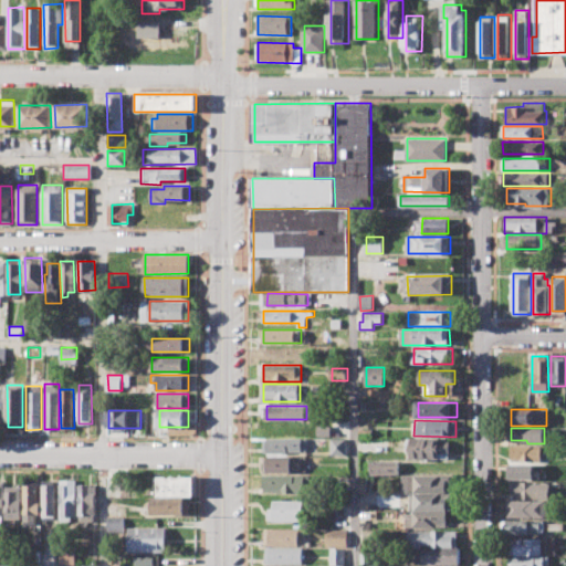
[(264,439),(307,438),(307,452),(264,452),(264,439)]
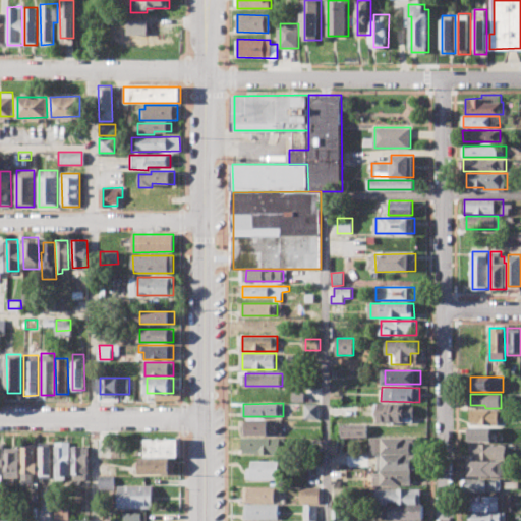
[(377,404),(413,405),(413,422),(377,422),(377,404)]
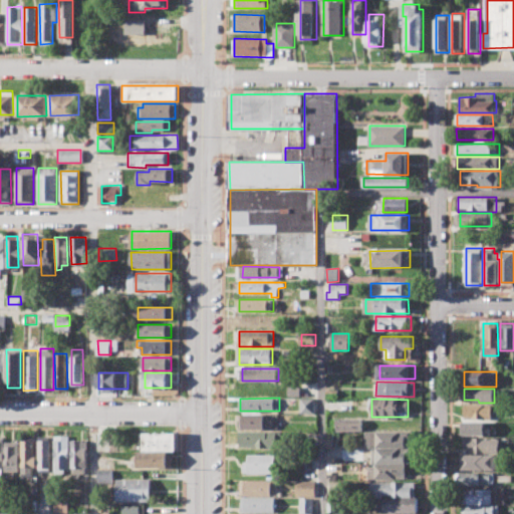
[(301,400),(315,400),(315,413),(301,413),(301,400)]
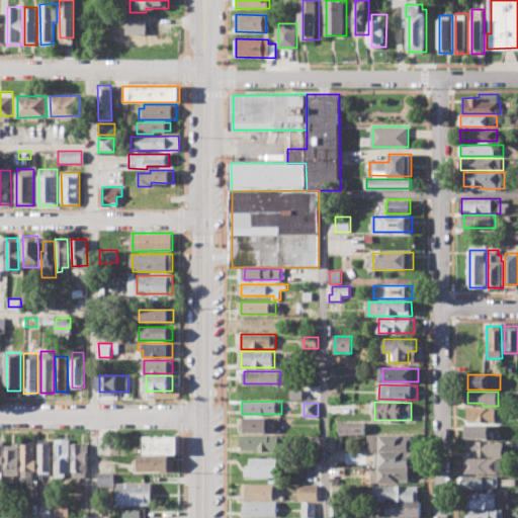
[(331,404),(353,403),(354,415),(332,415),(331,404)]
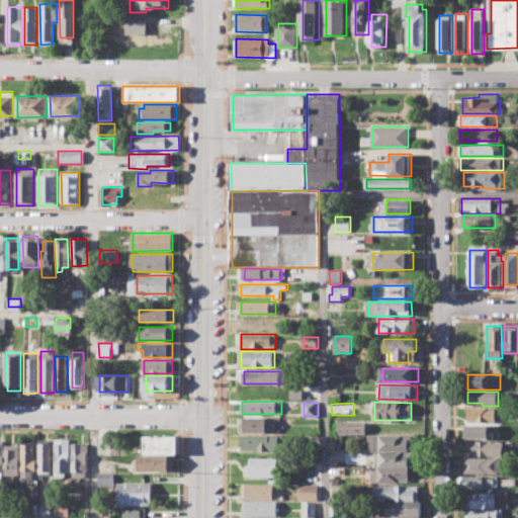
[(467,408),(496,408),(496,423),(467,423),(467,408)]
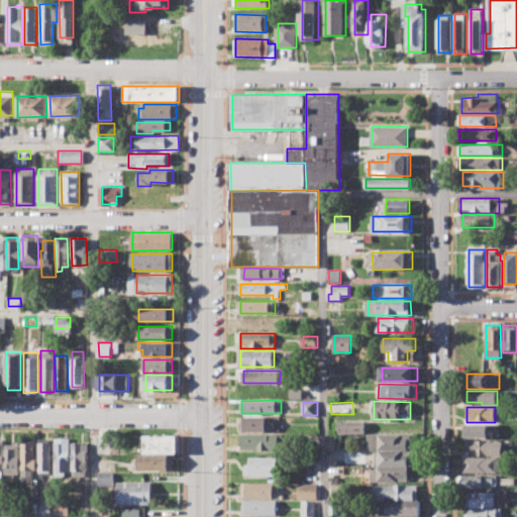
[(241,417),(280,417),(280,431),(241,431),(241,417)]
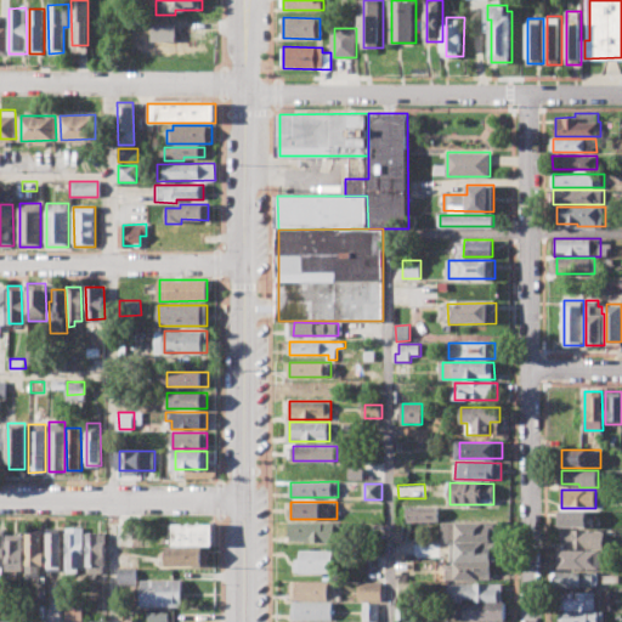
[(408,508),(439,508),(439,520),(408,520),(408,508)]
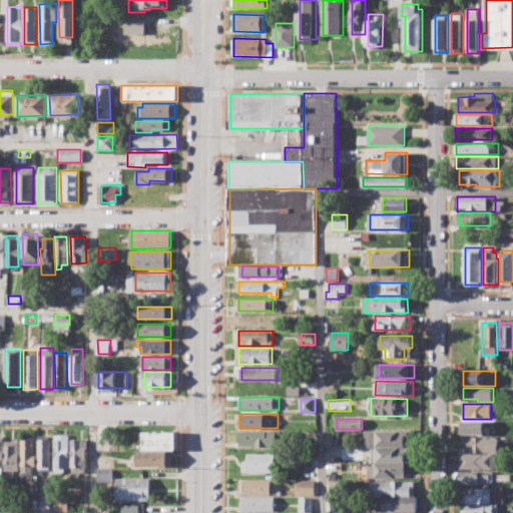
[(459,422),(484,421),(484,434),(459,435),(459,422)]
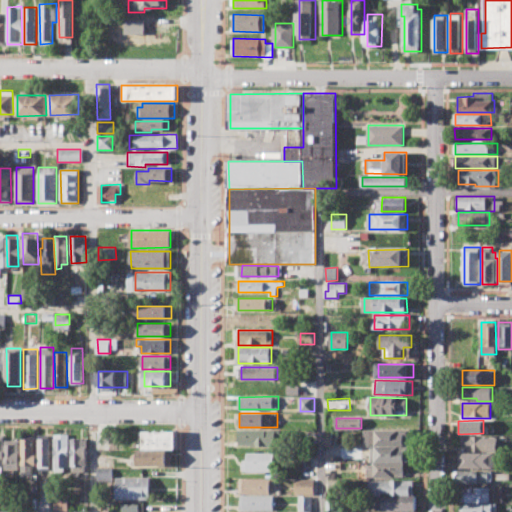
[(239,430),(280,430),(280,446),(239,445),(239,430)]
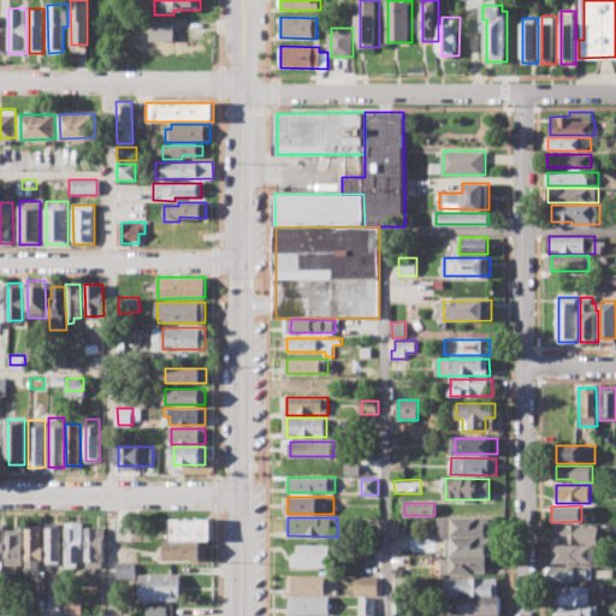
[(438,517),(489,517),(489,535),(443,535),(443,533),(438,533),(438,517)]
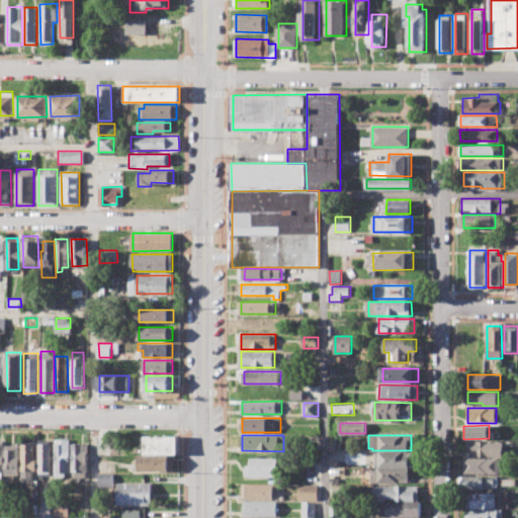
[(146,436),(177,436),(178,453),(146,454),(146,436)]
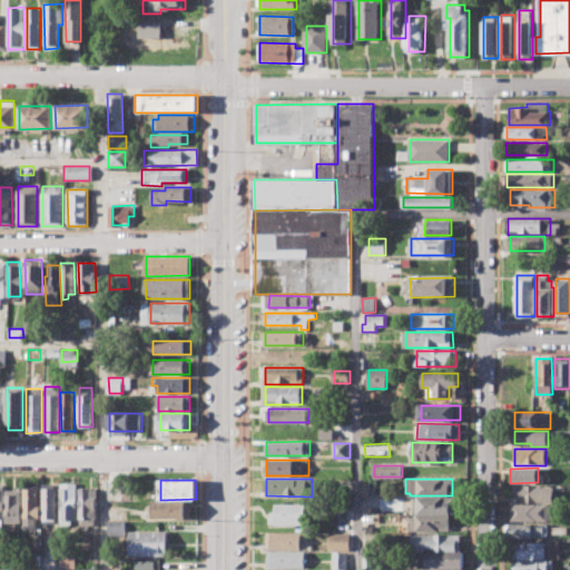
[(60,524),(59,483),(76,482),(77,520),(71,520),(71,524),(60,524)]
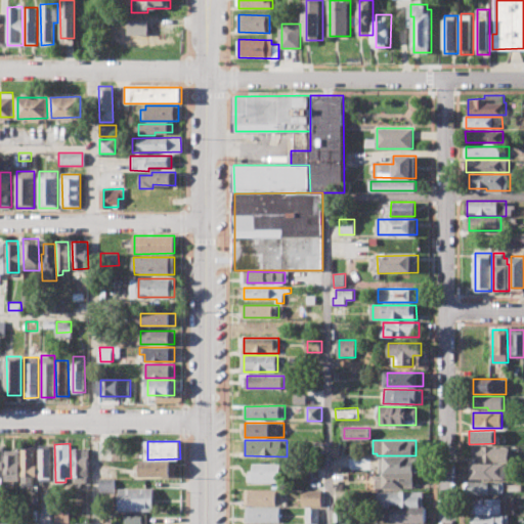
[(23,486),(22,445),(34,445),(34,465),(37,465),(37,476),(33,476),(34,485),(23,486)]
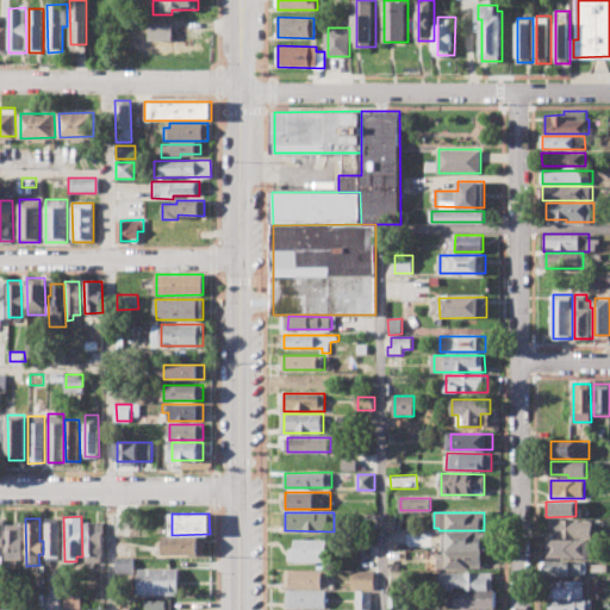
[(47,556),(47,518),(60,518),(61,555),(47,556)]
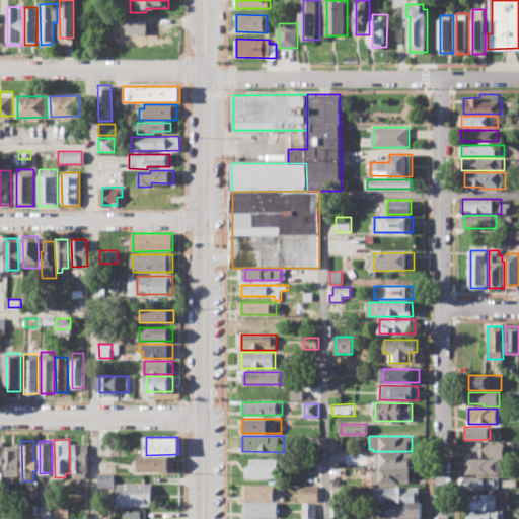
[(467,441),(504,441),(504,457),(474,456),(474,453),(467,453),(467,441)]
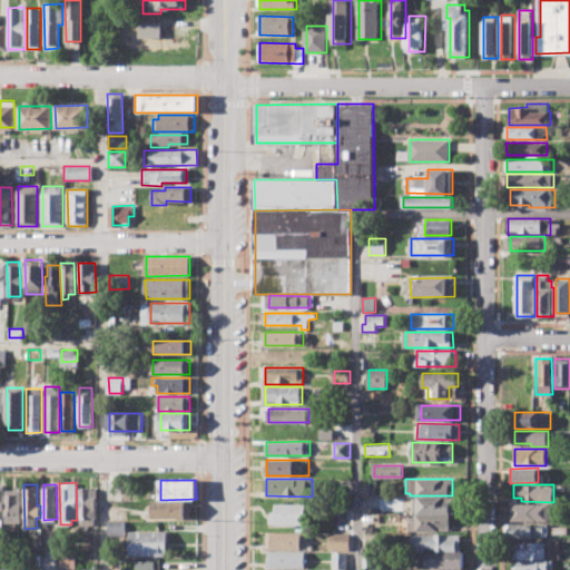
[(80,526),(79,488),(95,488),(96,524),(80,526)]
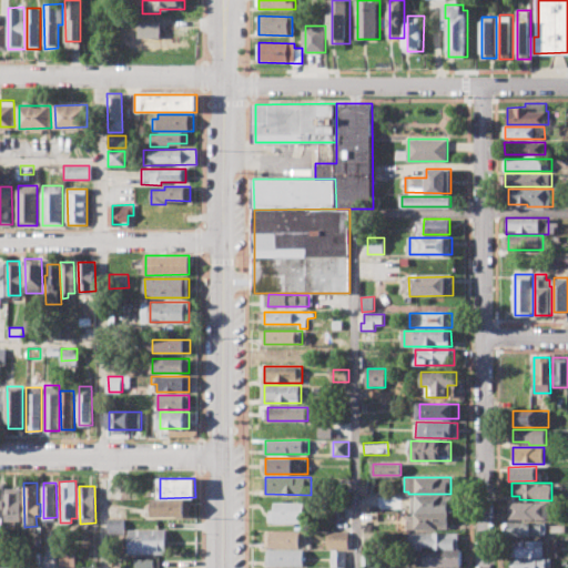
[(7,520),(6,488),(21,487),(22,520),(7,520)]
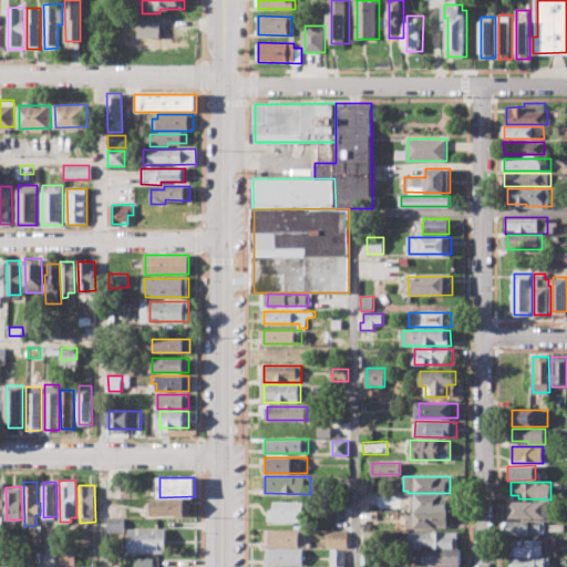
[(411,495),(451,495),(451,511),(411,511),(411,495)]
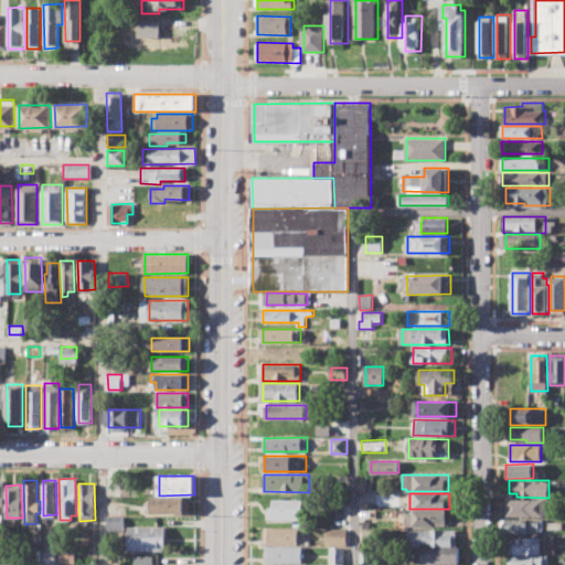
[(151,497),(189,497),(190,513),(151,513),(151,497)]
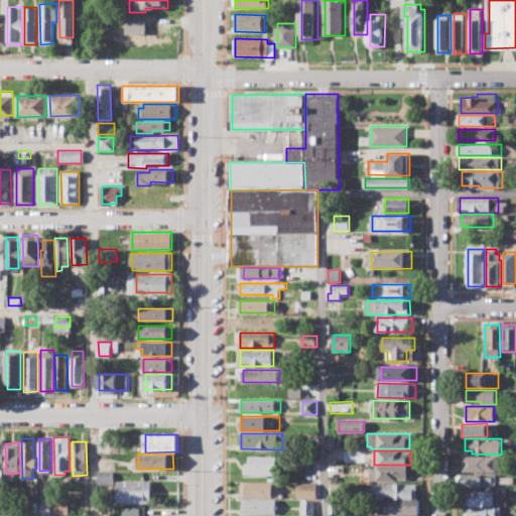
[(249,455),(276,455),(276,475),(245,475),(245,463),(249,463),(249,455)]
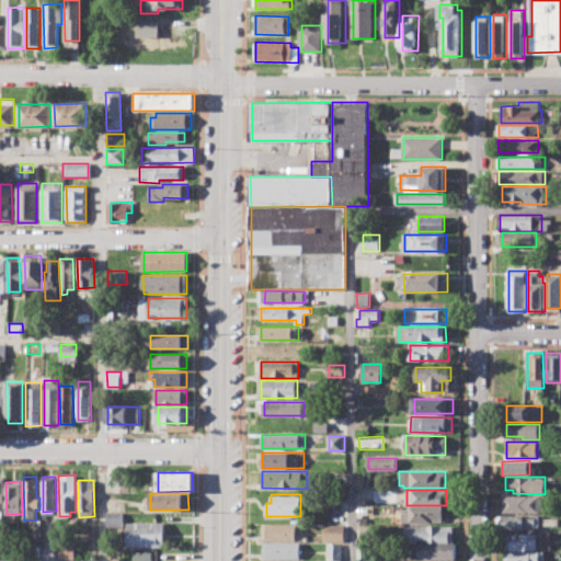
[(501,496),(545,496),(545,513),(501,513),(501,496)]
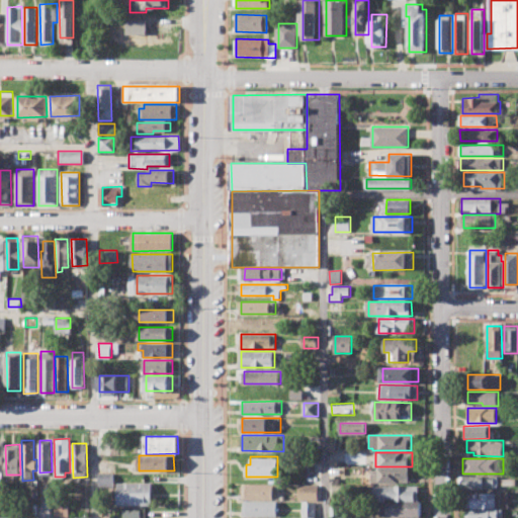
[(371,468),(408,468),(408,483),(371,483),(371,468)]
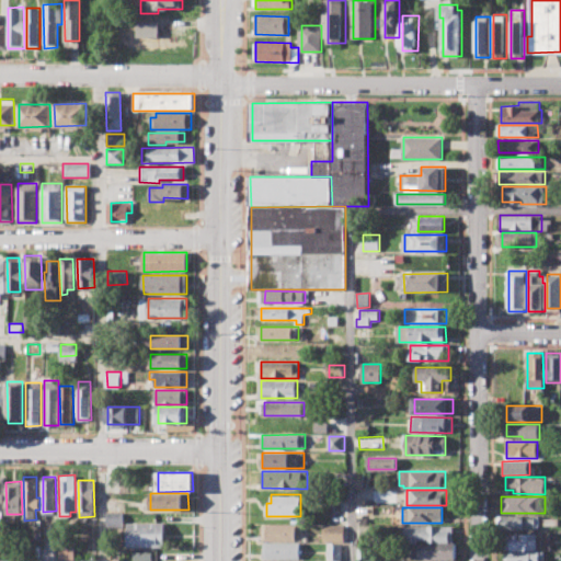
[(106,513),(123,513),(123,528),(107,528),(106,513)]
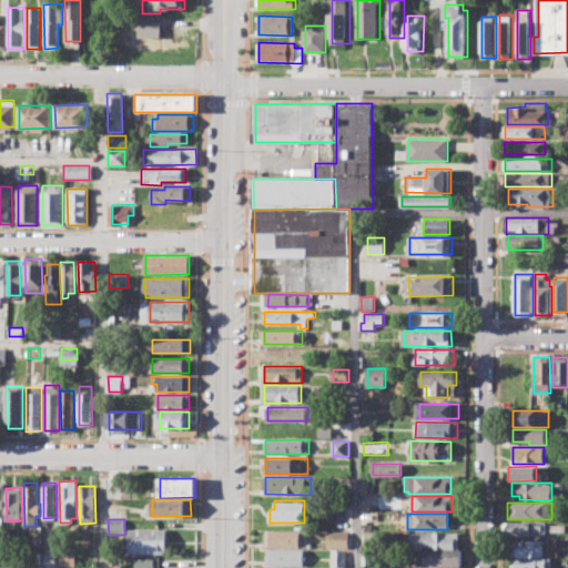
[(504,523),(547,521),(547,536),(504,536),(504,523)]
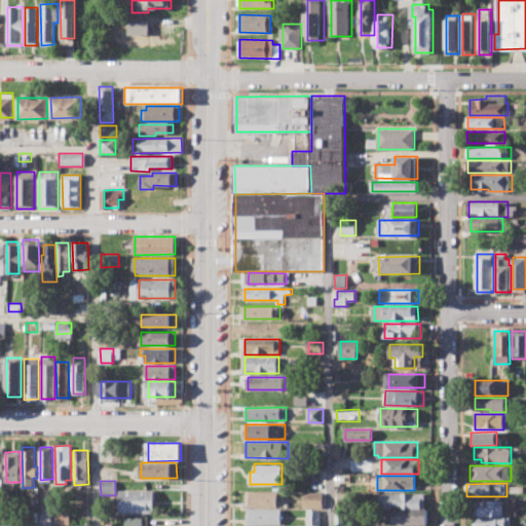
[(120,490),(120,513),(155,513),(155,490),(120,490)]
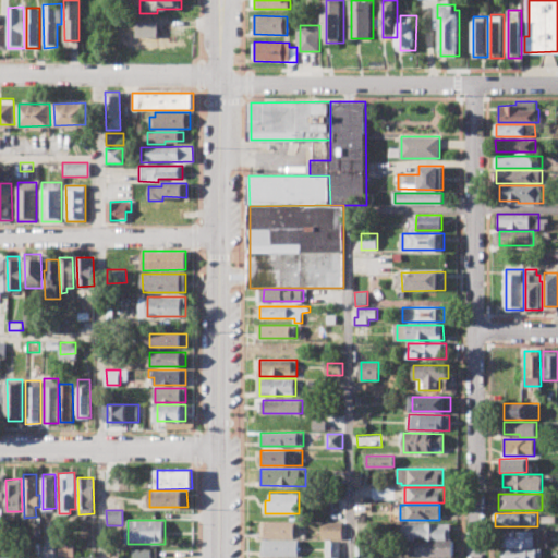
[(262,521),(301,522),(301,537),(262,537),(262,521)]
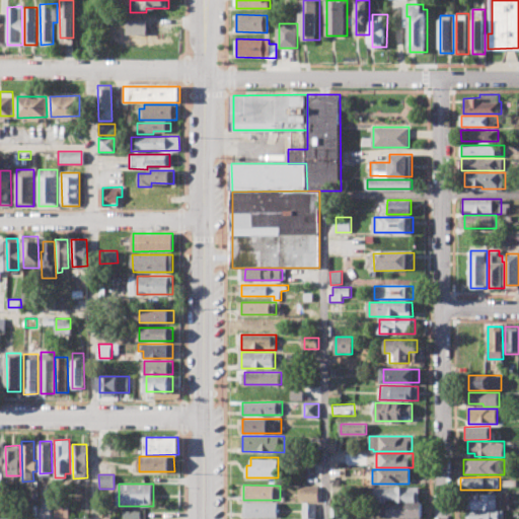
[(299,487),(317,487),(317,501),(299,501),(299,487)]
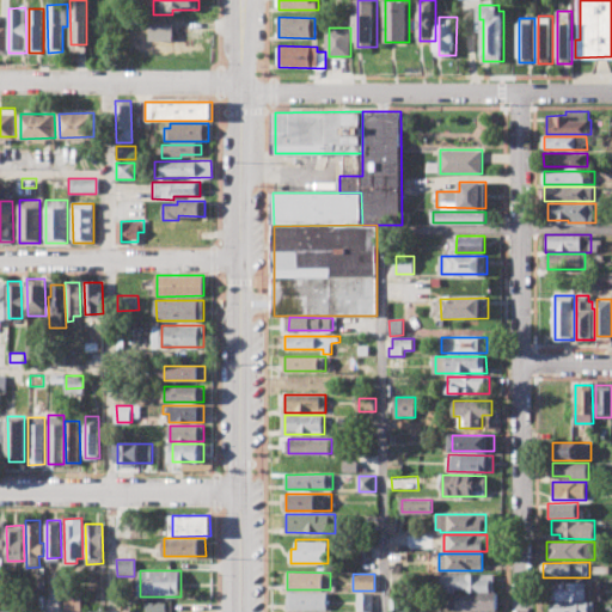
[(441,574),(494,574),(494,591),(466,591),(466,587),(456,587),(456,591),(442,591),(441,574)]
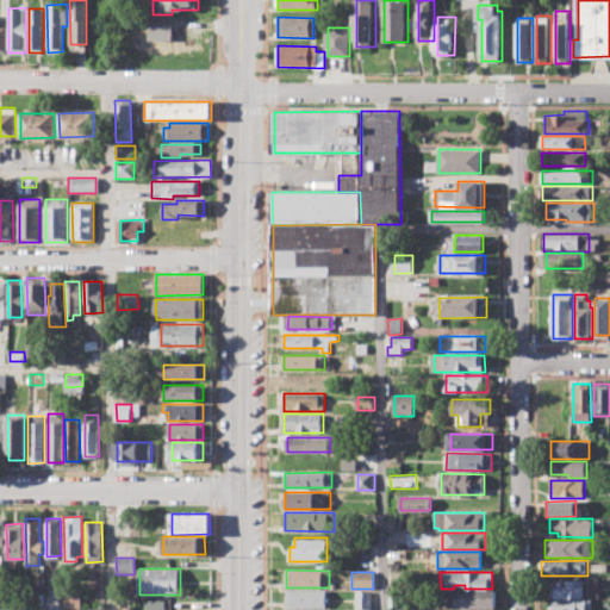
[(551,580),(584,580),(584,597),(551,597),(551,580)]
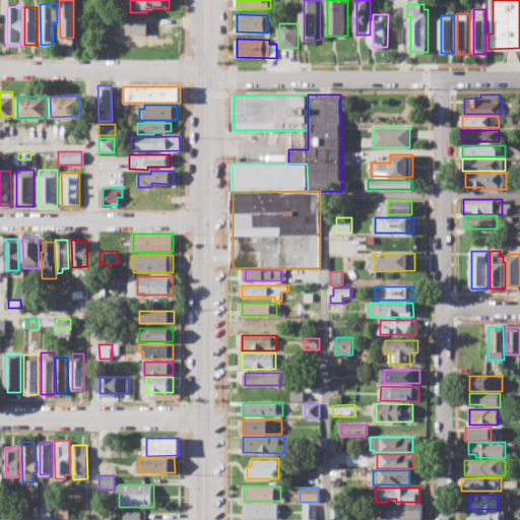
[(245,504),(278,504),(278,518),(245,518),(245,504)]
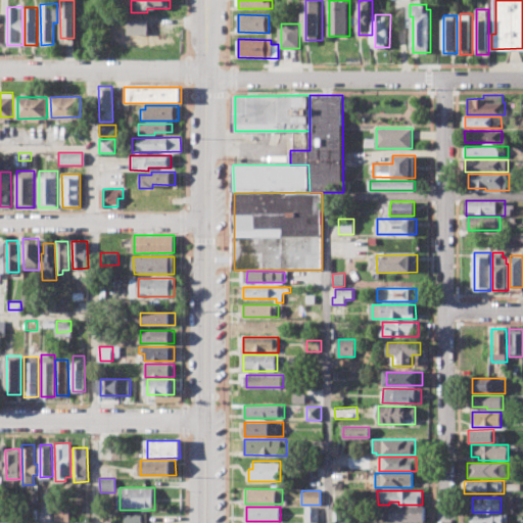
[(304,507),(318,507),(318,522),(304,522),(304,507)]
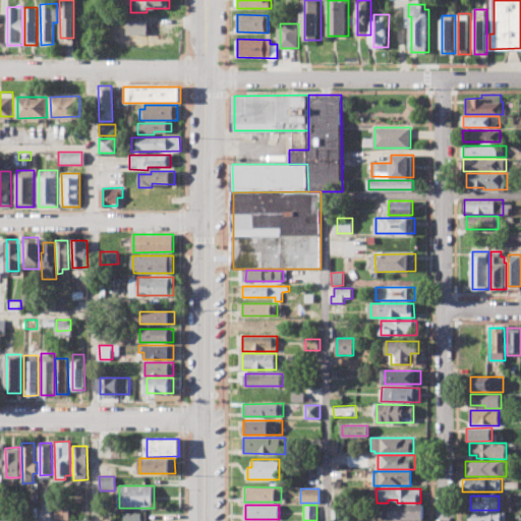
[(383,505),(423,505),(423,519),(384,519),(383,505)]
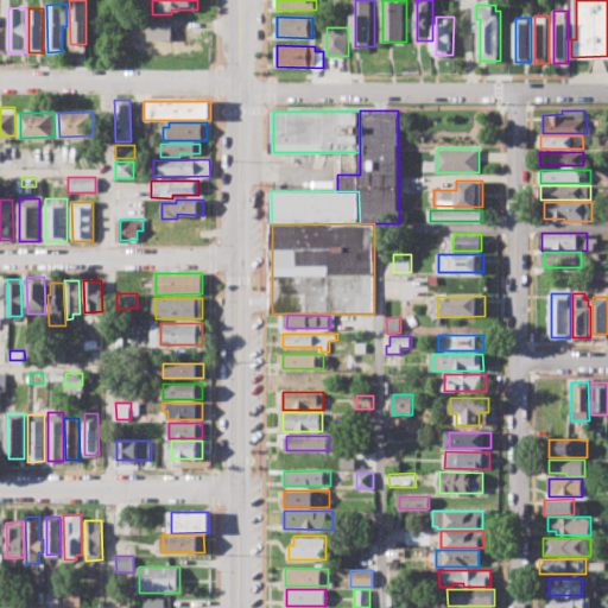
[(64,606),(64,590),(81,590),(81,605),(64,606)]
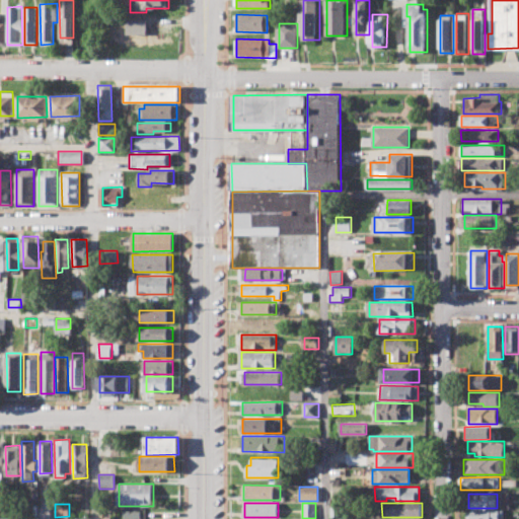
[(467,518),(467,510),(503,510),(503,518),(467,518)]
